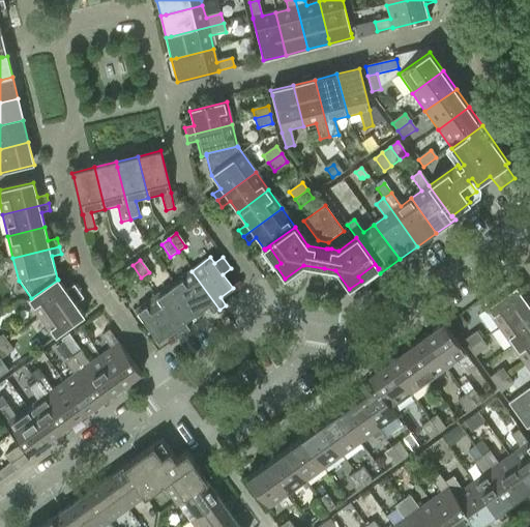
[(141,277),(133,265),(124,270),(134,284),(141,277)]
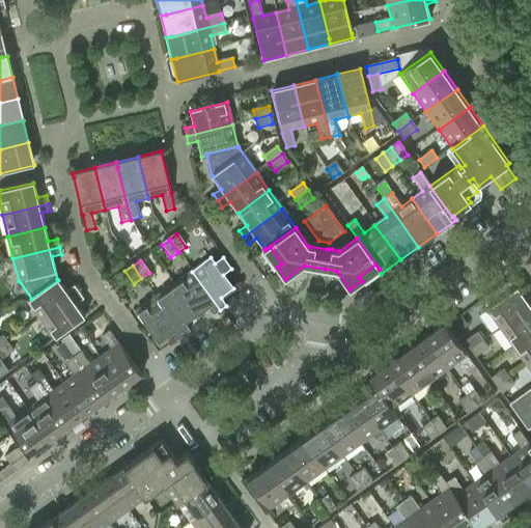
[(220,310),(192,272),(173,284),(196,315),(207,307),(213,315),(220,310)]
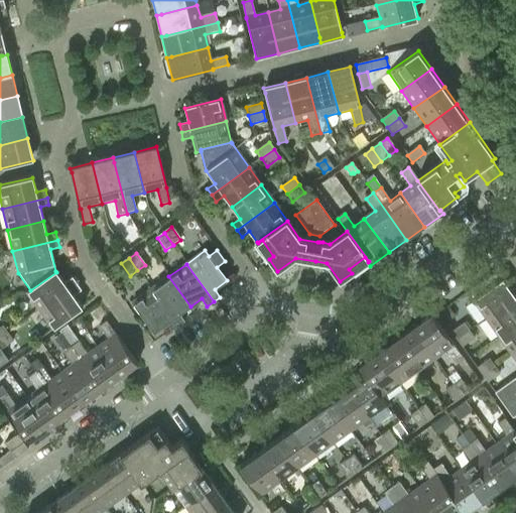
[(65,283),(56,272),(30,290),(26,293),(39,311),(77,284),(73,278),(65,283)]
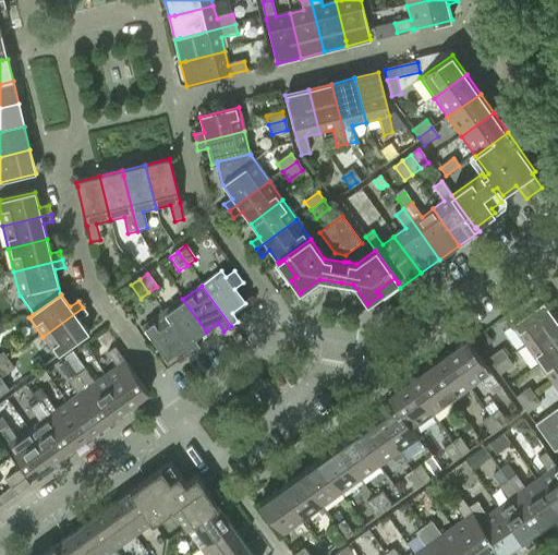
[(535,296),(508,315),(513,324),(510,326),(525,346),(557,322),(557,311),(553,315),(544,302),(541,304),(535,296)]
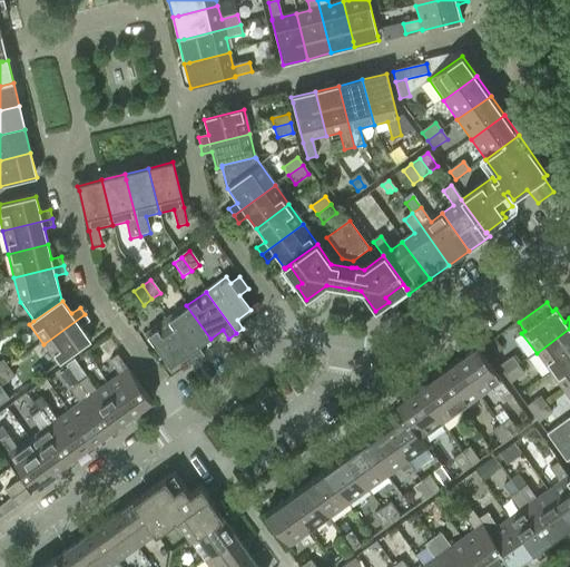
[(210,339),(186,305),(167,320),(197,361),(204,357),(198,348),(210,339)]
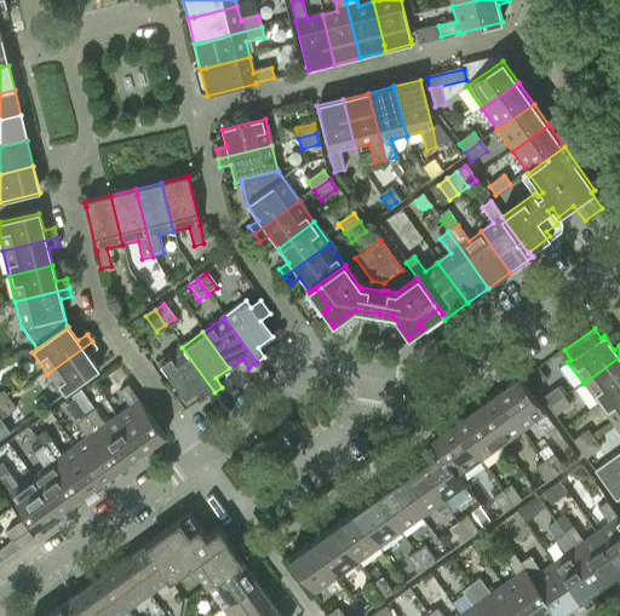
[(92,341),(47,374),(63,396),(99,370),(89,356),(98,349),(92,341)]
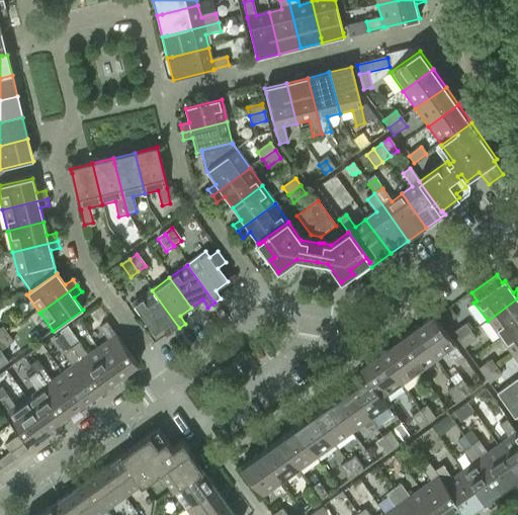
[(179,328),(152,290),(133,304),(155,334),(167,325),(172,333),(179,328)]
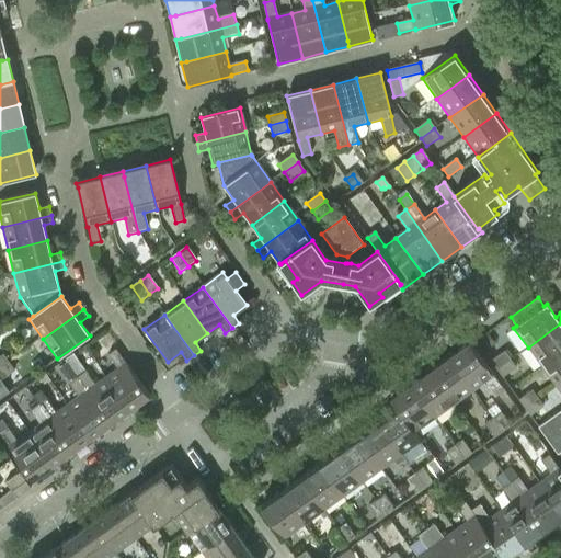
[(560,323),(528,348),(541,366),(560,352),(560,323)]
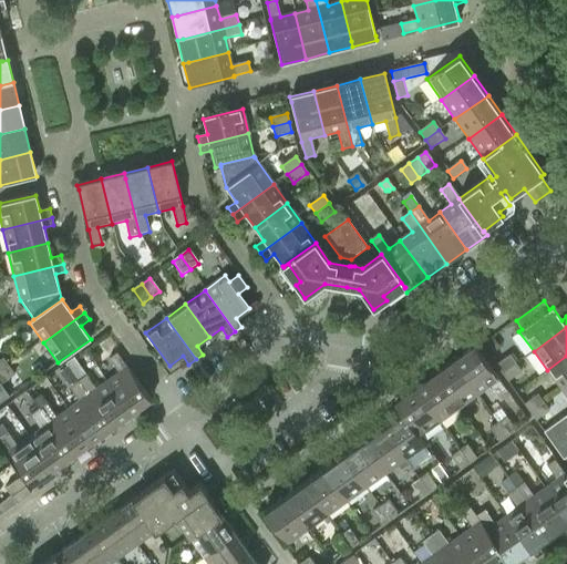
[(493,339),(484,346),(491,356),(501,349),(493,339)]
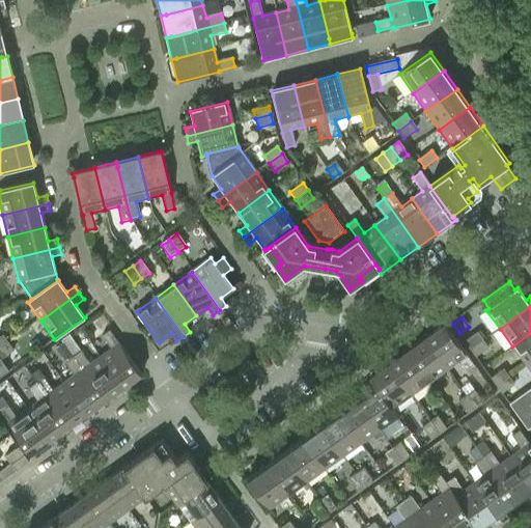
[(445,326),(425,339),(448,370),(467,357),(445,326)]
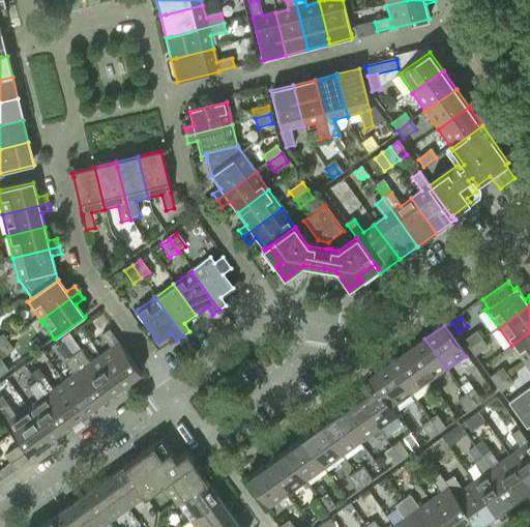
[(111,349),(100,356),(122,388),(141,375),(119,344),(118,344),(109,330),(101,337),(111,349)]
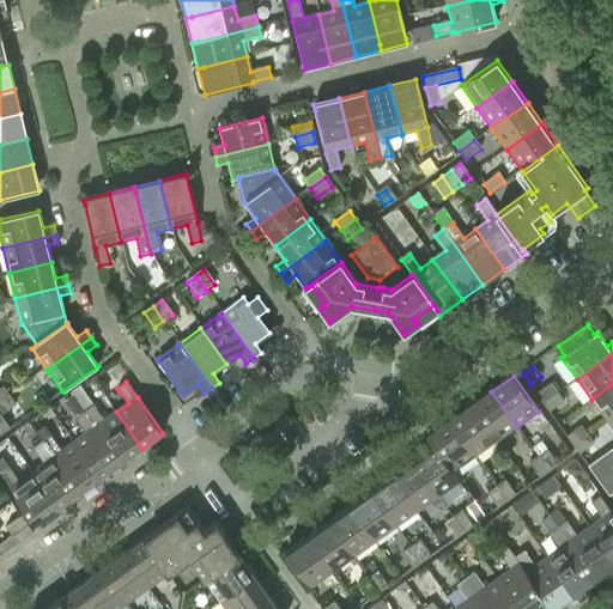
[(551,384),(536,395),(542,405),(557,394),(551,384)]
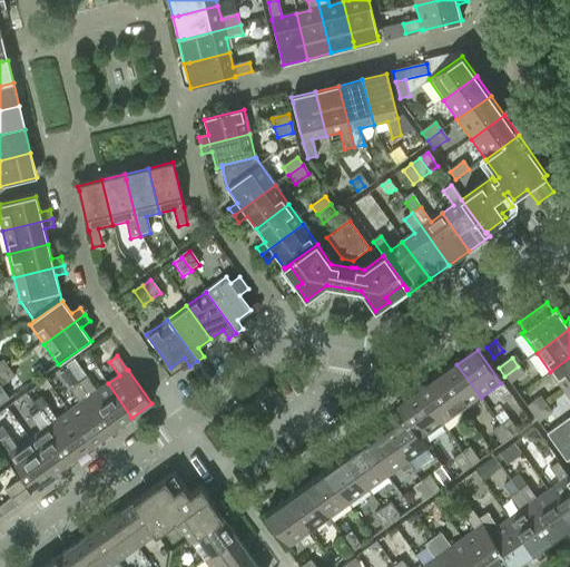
[(569,358),(550,372),(564,392),(569,388),(569,358)]
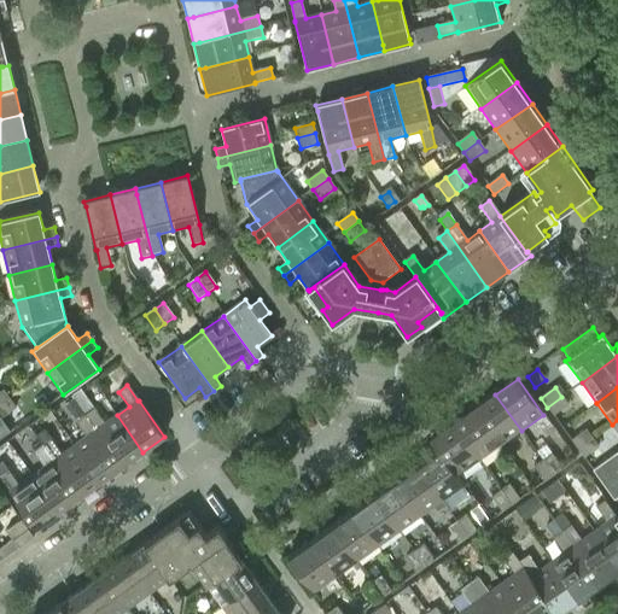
[(80,391),(71,397),(73,401),(79,408),(87,402),(80,391)]
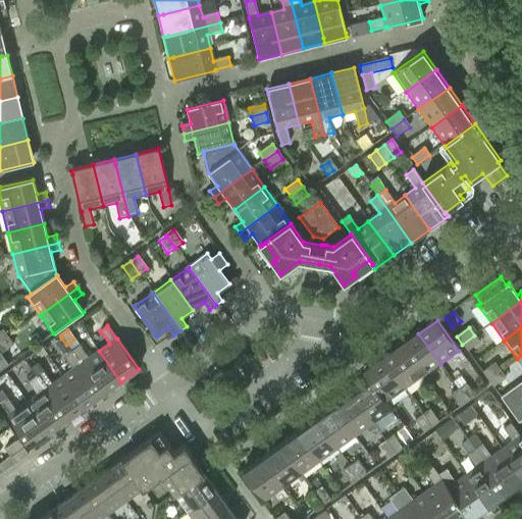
[(418,333),(401,346),(422,377),(440,364),(418,333)]
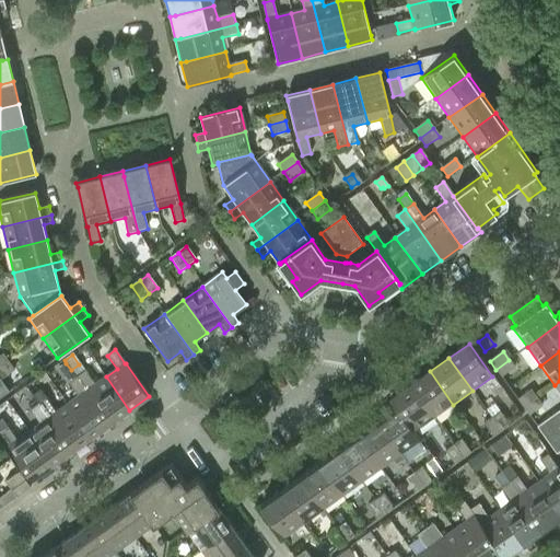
[(509,360),(496,370),(501,378),(515,368),(509,360)]
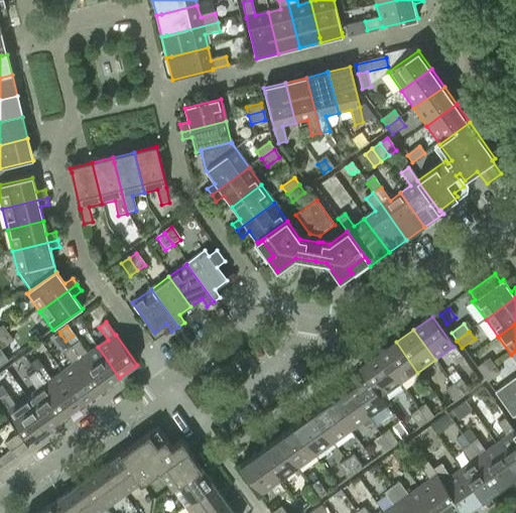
[(0,349),(0,351),(13,342),(8,334),(0,339),(0,349)]
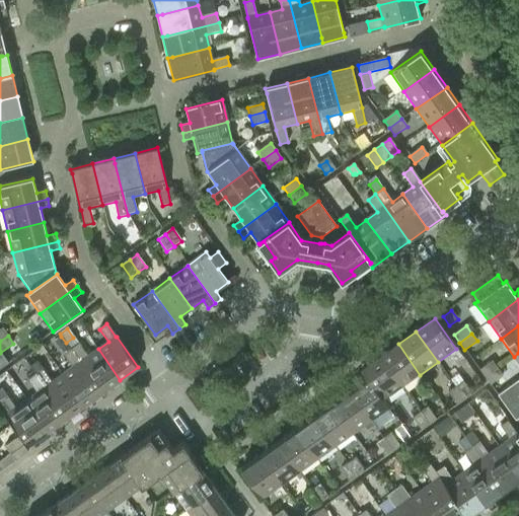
[(61,337),(54,342),(59,348),(66,343),(61,337)]
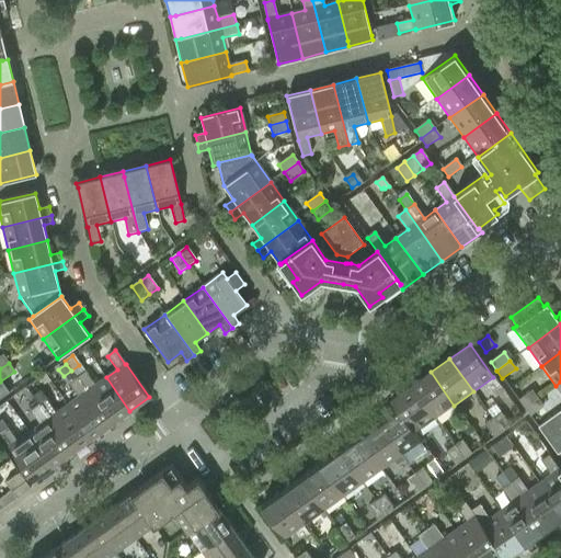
[(431,372),(411,386),(434,419),(454,406),(431,372)]
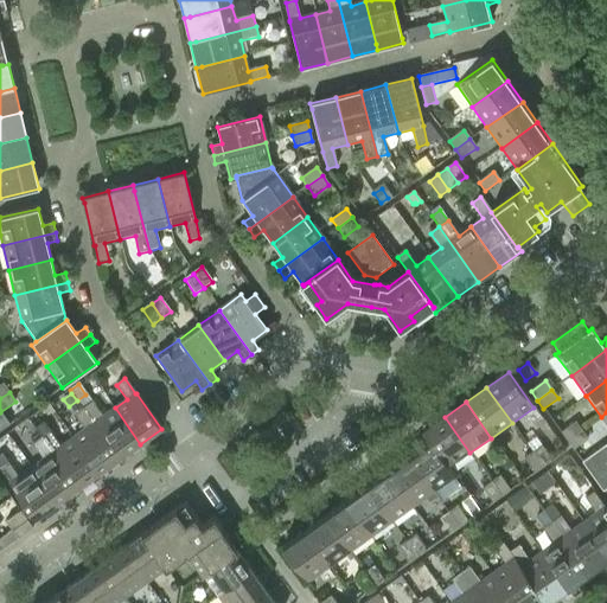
[(91,403),(83,409),(119,459),(140,444),(115,408),(102,417),(91,403)]
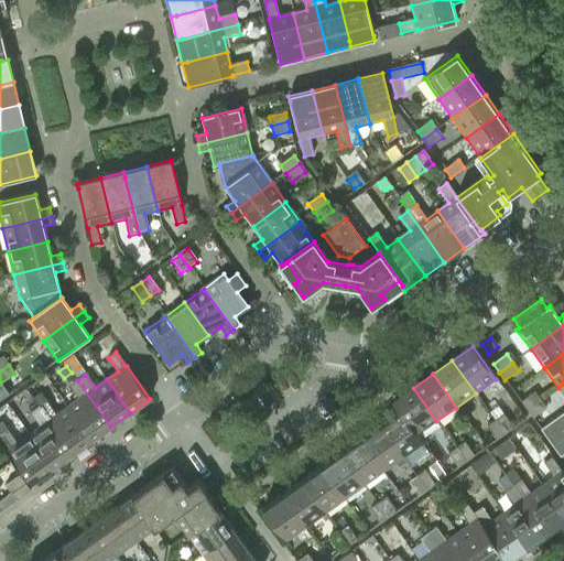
[(110,427),(77,380),(69,386),(78,400),(67,408),(91,441),(110,427)]
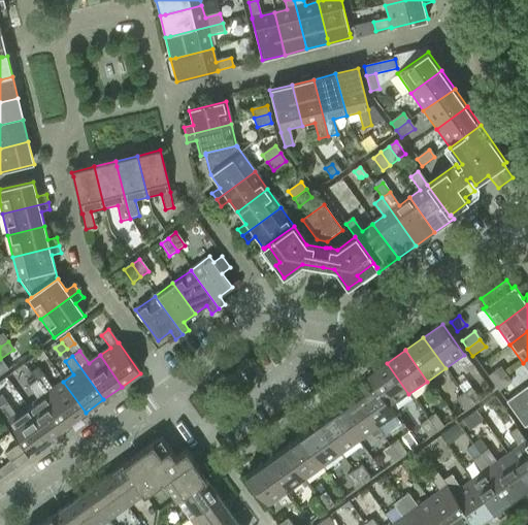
[(0,375),(8,370),(0,359),(0,357),(0,375)]
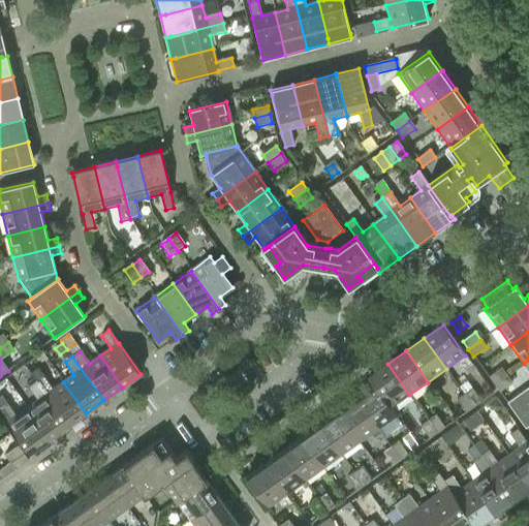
[(368,377),(374,385),(391,408),(392,408),(409,395),(387,364),(368,377)]
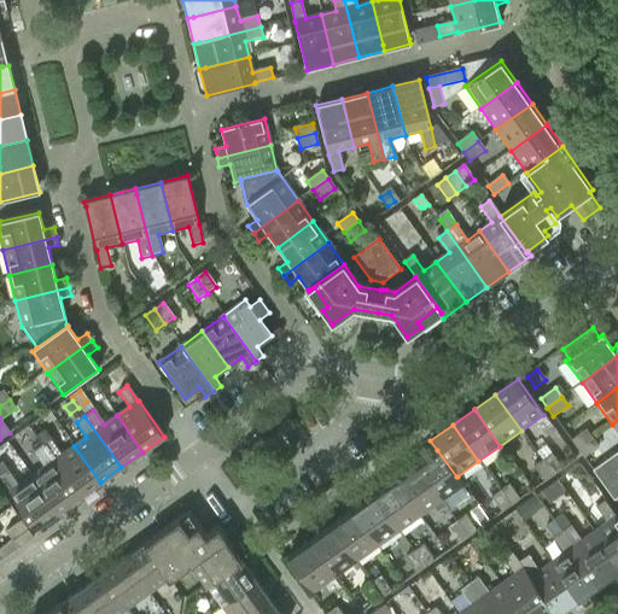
[(586,431),(571,440),(577,449),(592,438),(586,431)]
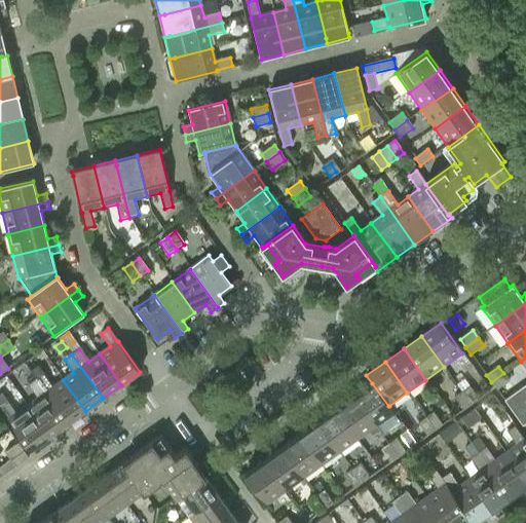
[(503,373),(491,382),(496,390),(510,381),(503,373)]
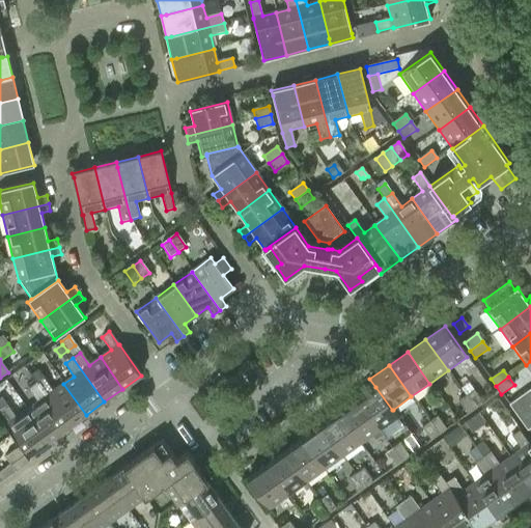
[(44,379),(36,384),(67,428),(86,415),(63,384),(53,391),(44,379)]
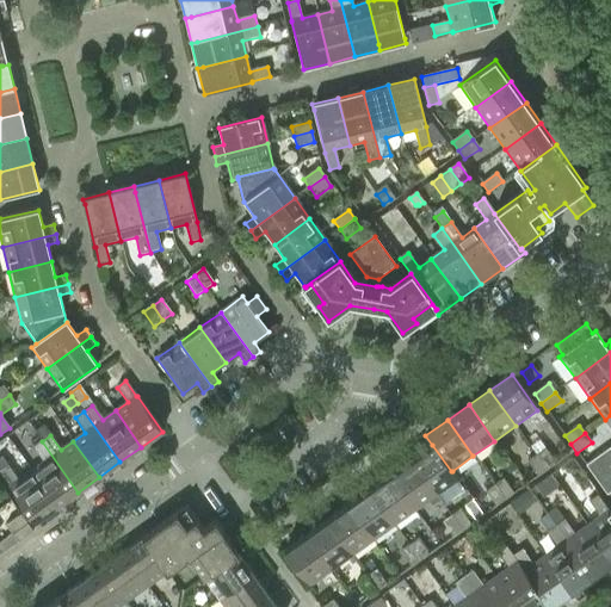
[(78,493),(42,441),(32,447),(43,463),(31,471),(57,507),(78,493)]
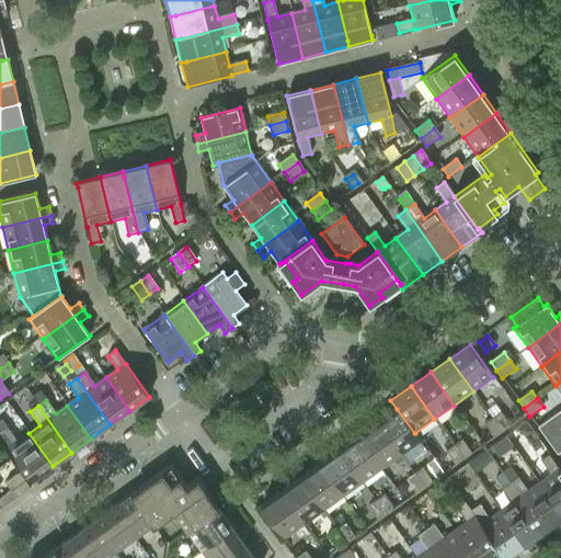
[(414,433),(397,409),(377,423),(401,456),(421,442),(415,433),(414,433)]
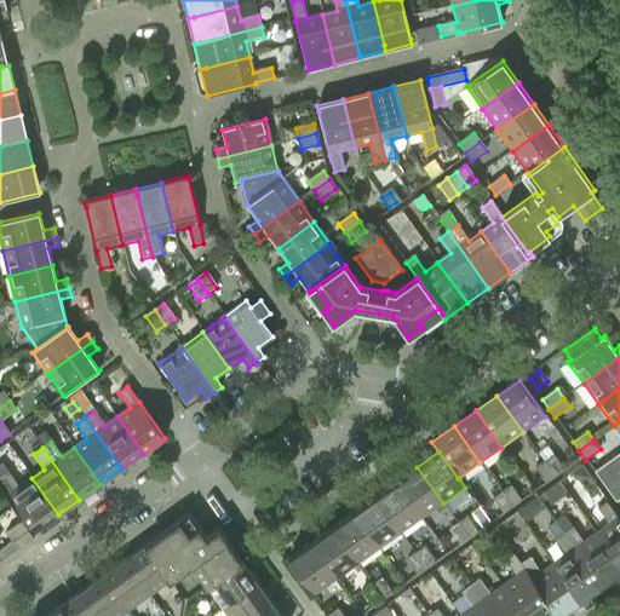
[(619,456),(619,455),(595,472),(615,502),(619,499),(619,456)]
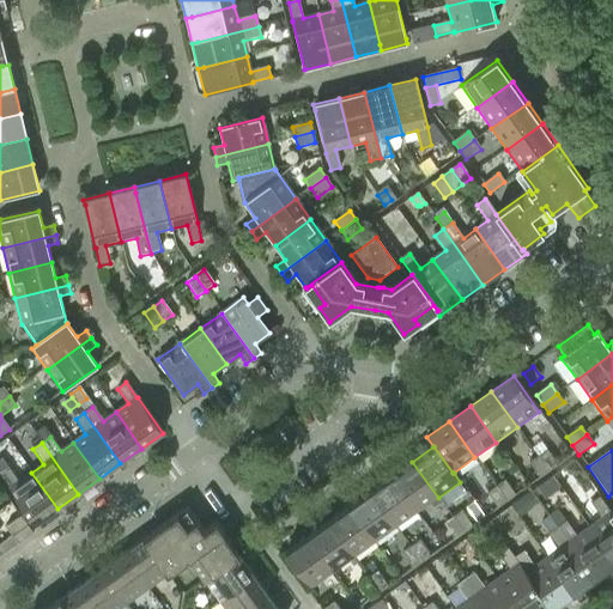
[(547,451),(538,457),(548,472),(557,466),(547,451)]
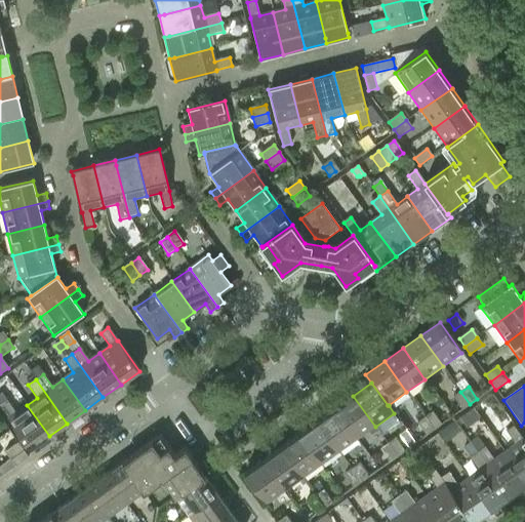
[(470,404),(460,392),(453,397),(462,409),(470,404)]
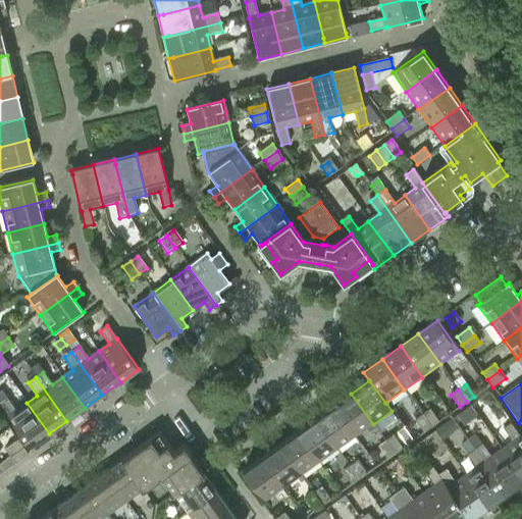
[(373,424),(351,394),(333,406),(355,436),(373,424)]
